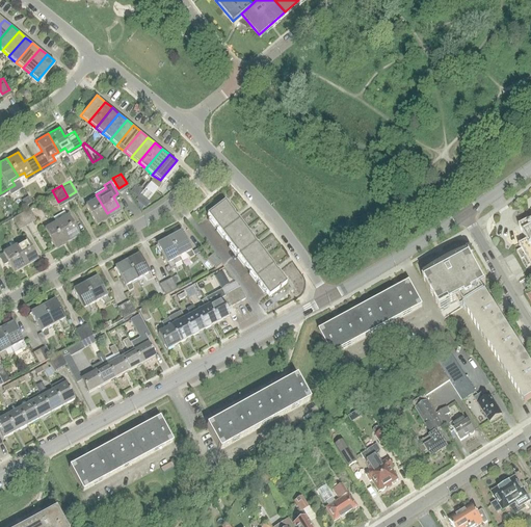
[(95,219),(107,213),(96,194),(94,190),(88,193),(91,198),(84,201),(95,219)]
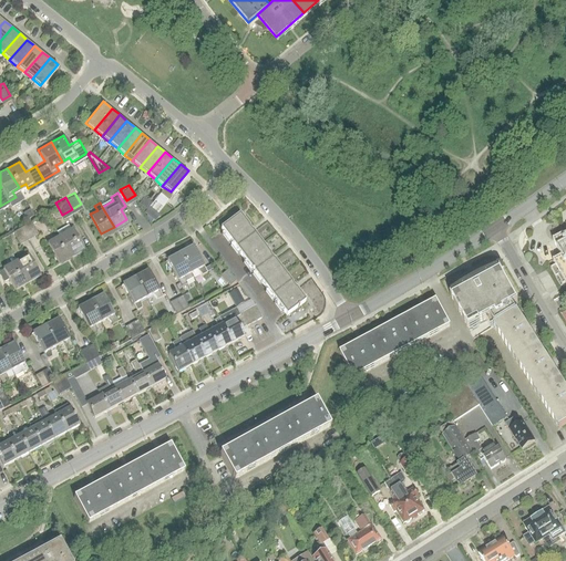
[(219,225),(234,243),(242,253),(260,240),(238,210),(219,225)]
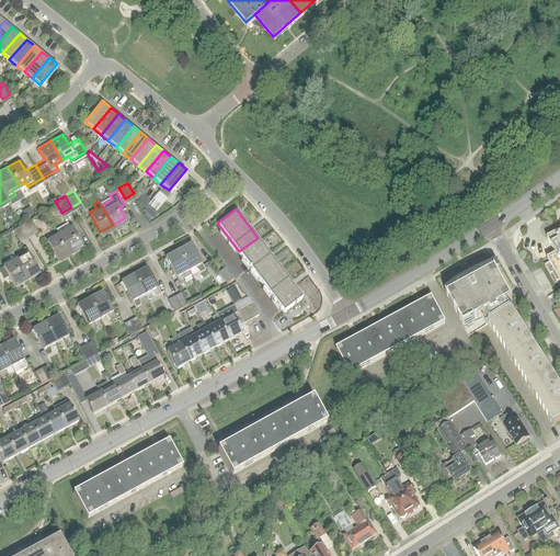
[(21,222),(27,233),(36,227),(30,216),(21,222)]
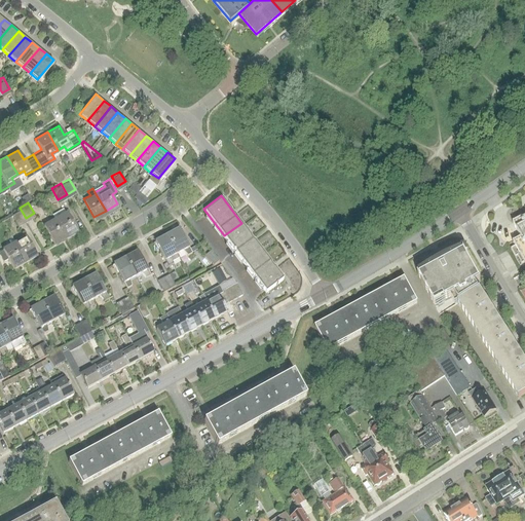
[(16,223),(26,218),(20,208),(10,213),(16,223)]
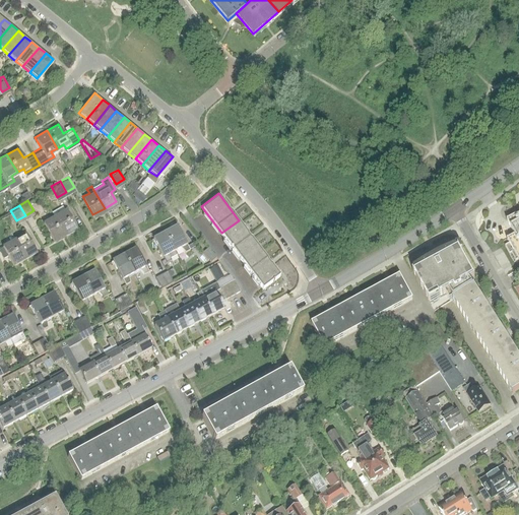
[(517,256),(518,259),(518,205),(513,209),(514,211),(506,216),(514,231),(506,236),(508,240),(504,242),(513,259),(517,256)]
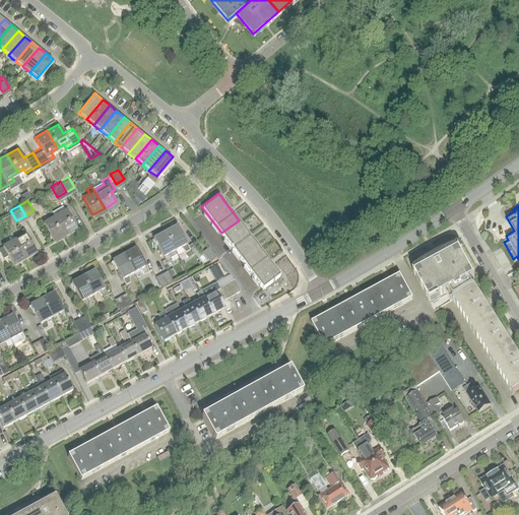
[(54,213),(64,232),(75,224),(65,206),(54,213)]
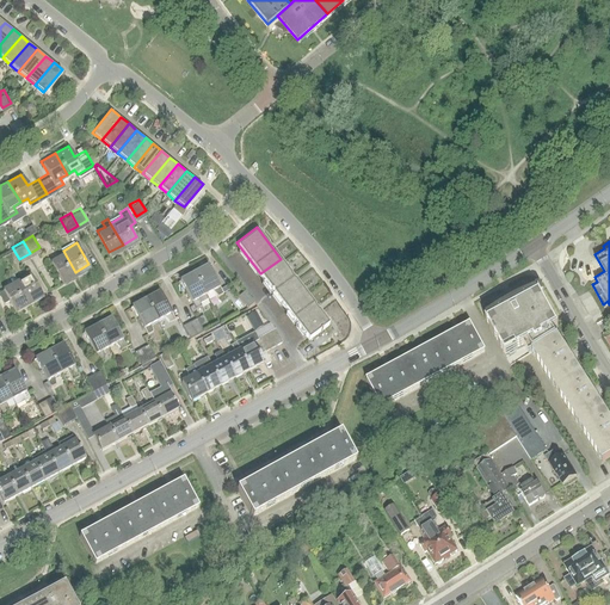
[(61,279),(75,272),(63,251),(49,259),(61,279)]
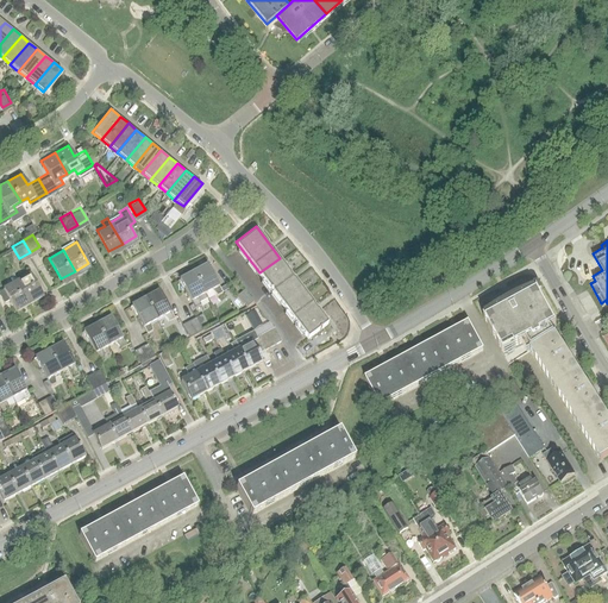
[(304,289),(280,258),(259,272),(283,305),(304,289)]
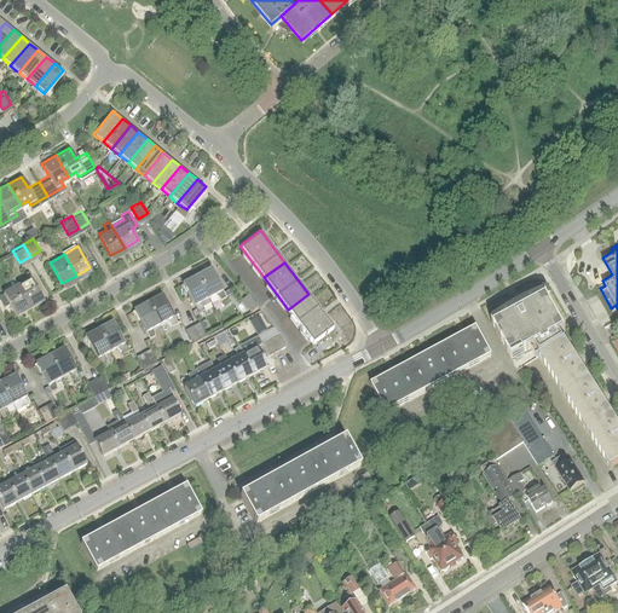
[(196,273),(207,294),(213,290),(219,296),(225,293),(209,266),(196,273)]
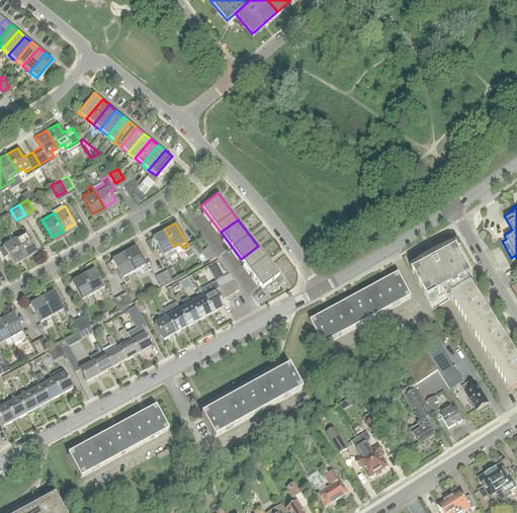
[(175,250),(173,246),(164,229),(160,231),(158,229),(153,232),(153,234),(152,235),(164,258),(169,255),(168,254),(175,250)]
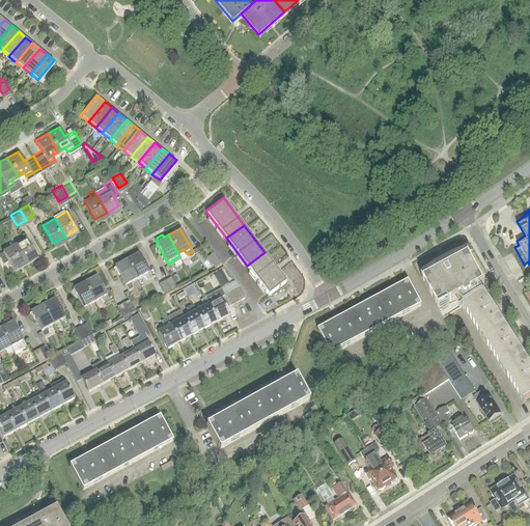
[(14,242),(24,260),(35,254),(25,236),(14,242)]
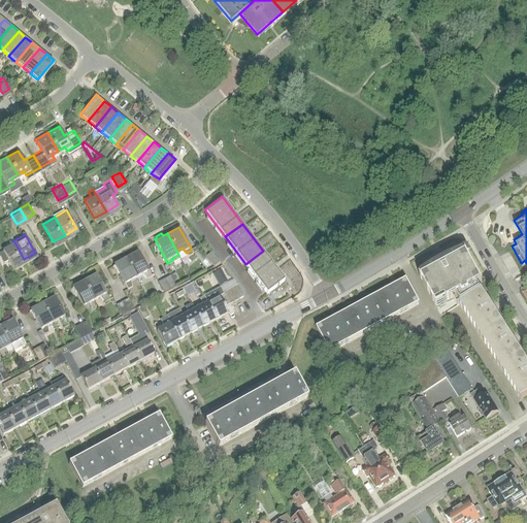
[(12,266),(24,259),(13,240),(0,248),(0,255),(2,259),(6,257),(12,266)]
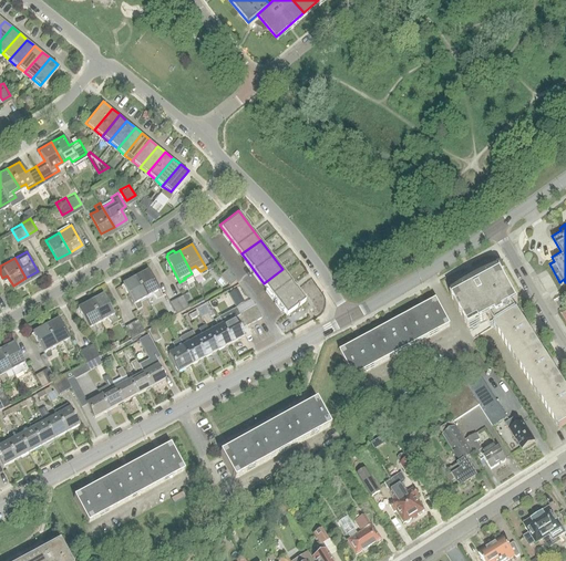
[(494,321),(518,307),(513,299),(517,295),(500,263),(450,291),(467,324),(491,311),(494,321)]
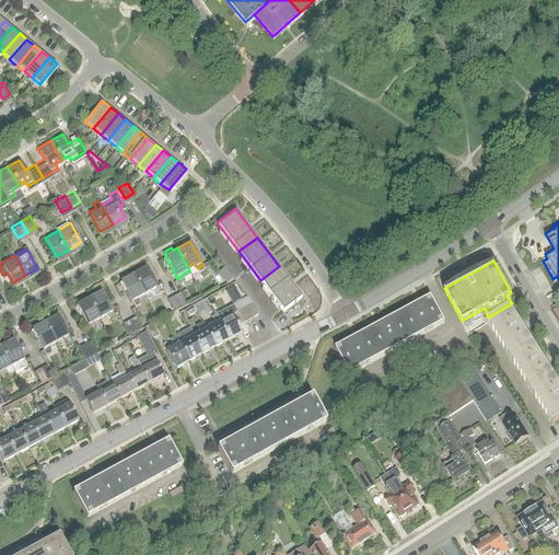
[(232,274),(223,263),(218,268),(225,278),(232,274)]
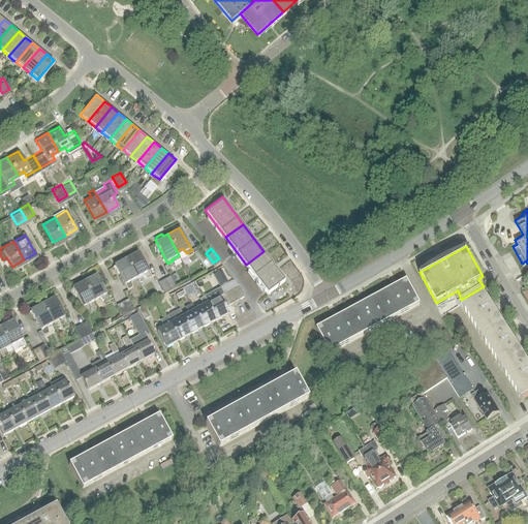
[(137,250),(125,256),(134,274),(141,271),(145,276),(150,273),(137,250)]
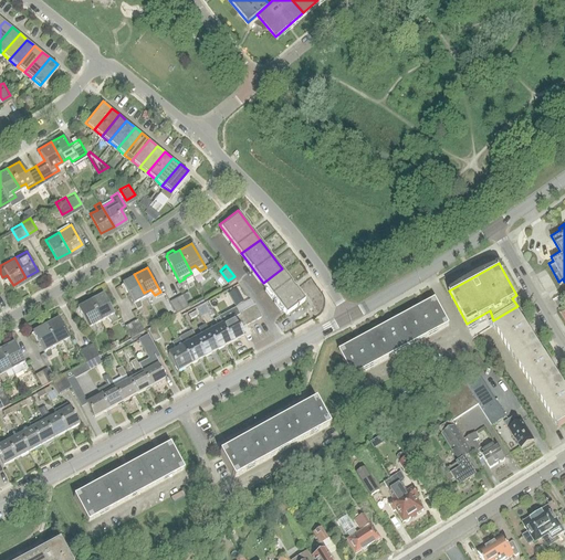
[(303,297),(289,277),(282,268),(263,283),(285,310),(303,297)]
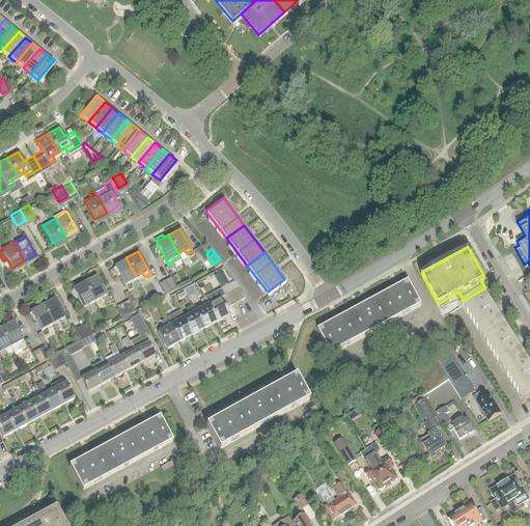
[(129,278),(135,275),(126,257),(122,259),(120,257),(115,260),(115,263),(114,264),(127,287),(131,284),(129,278)]
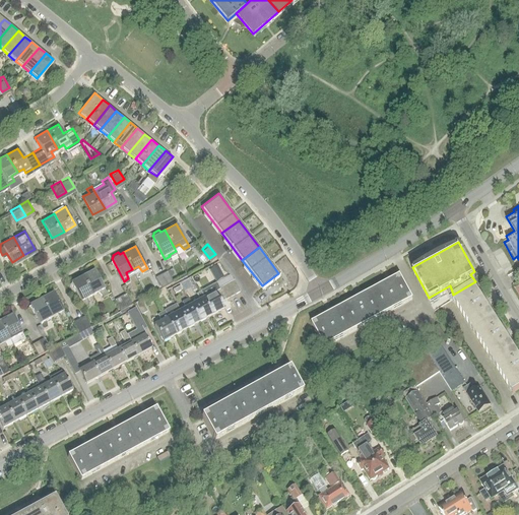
[(159,271),(166,281),(172,278),(166,267),(159,271)]
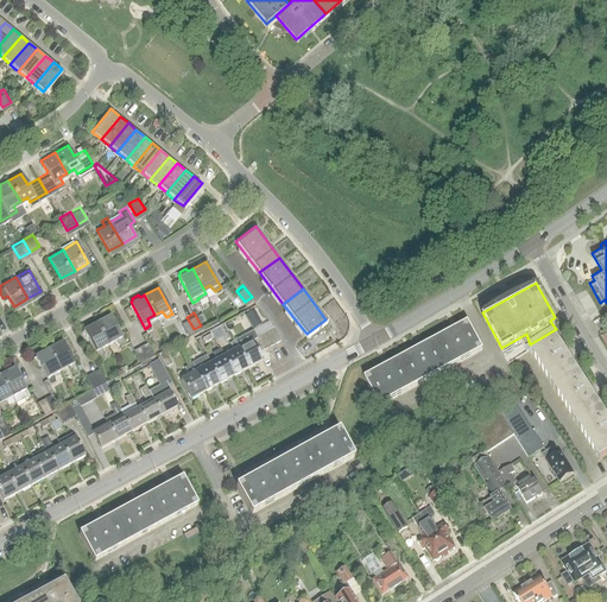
[(95,321),(106,341),(113,337),(118,343),(124,340),(109,314),(95,321)]
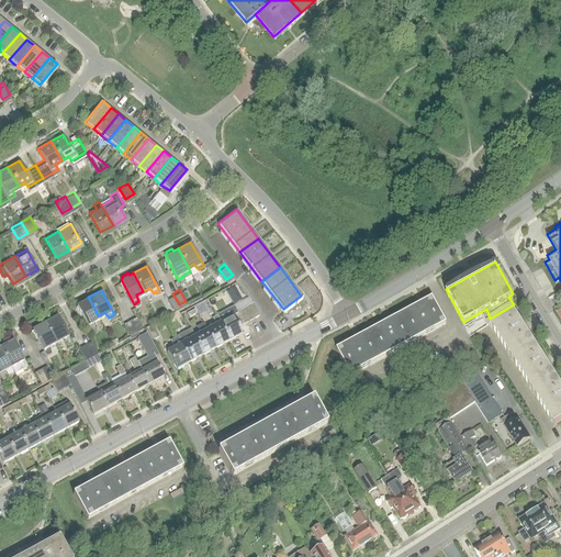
[(446,319),(432,292),(401,310),(415,336),(446,319)]
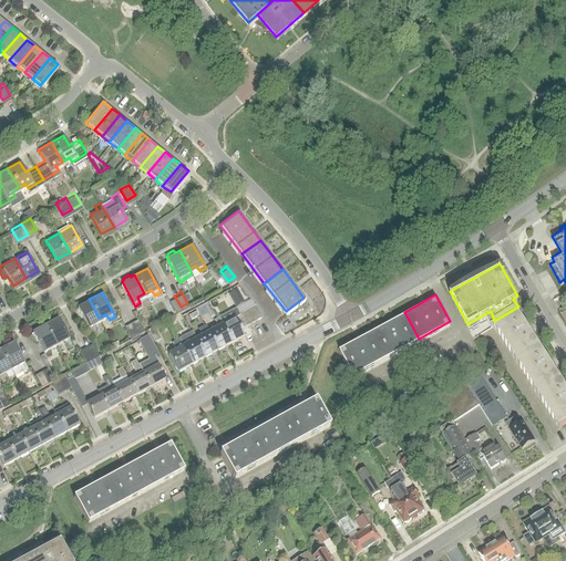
[(175,310),(181,307),(174,295),(168,299),(175,310)]
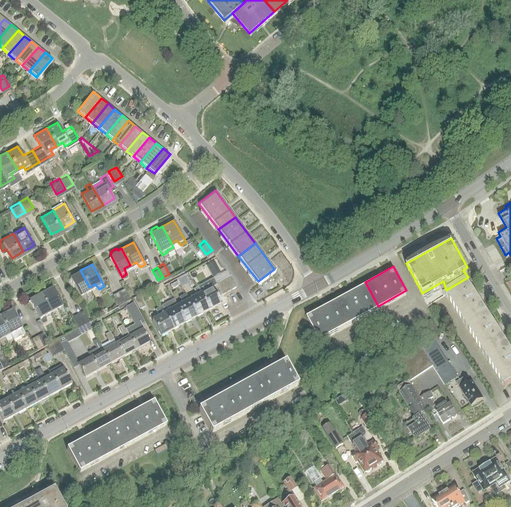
[(83,290),(89,287),(80,270),(69,276),(81,299),(86,296),(83,290)]
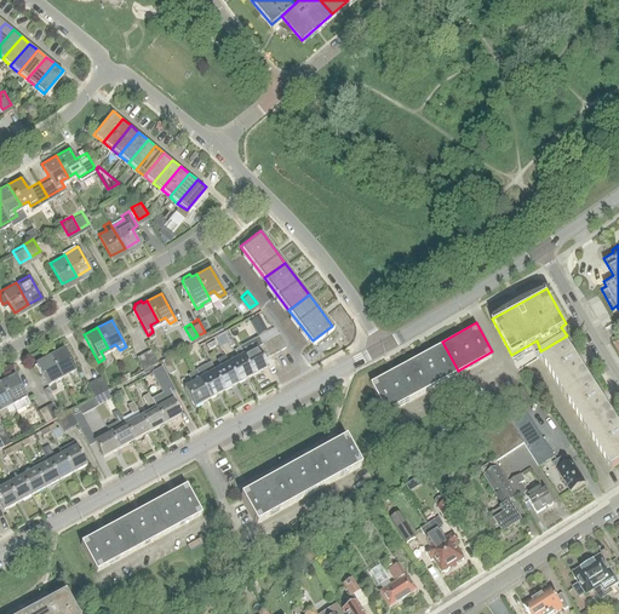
[(279,330),(273,333),(280,346),(286,343),(279,330)]
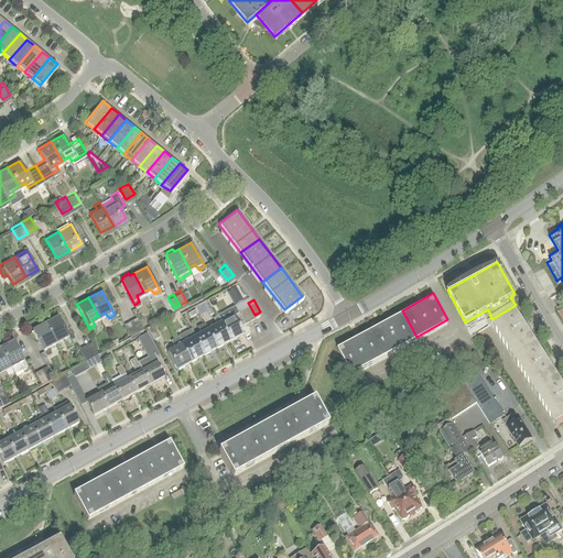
[(228,338),(241,330),(238,324),(244,320),(237,308),(234,303),(225,307),(217,312),(220,319),(218,320),(228,338)]
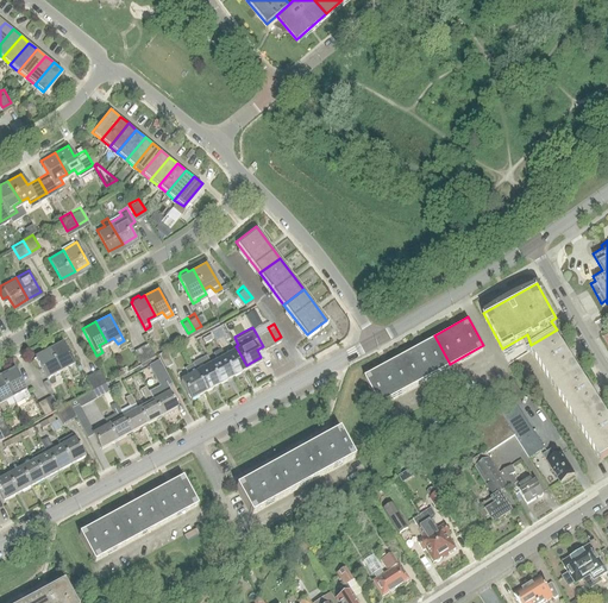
[(269,344),(275,340),(268,327),(262,331),(269,344)]
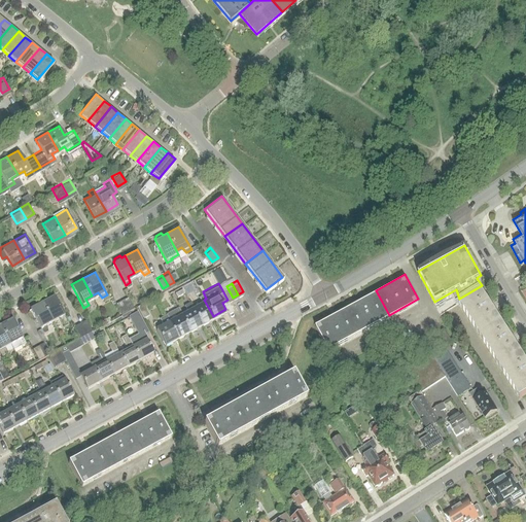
[(479,332),(501,317),(482,285),(459,299),(458,300),(479,332)]
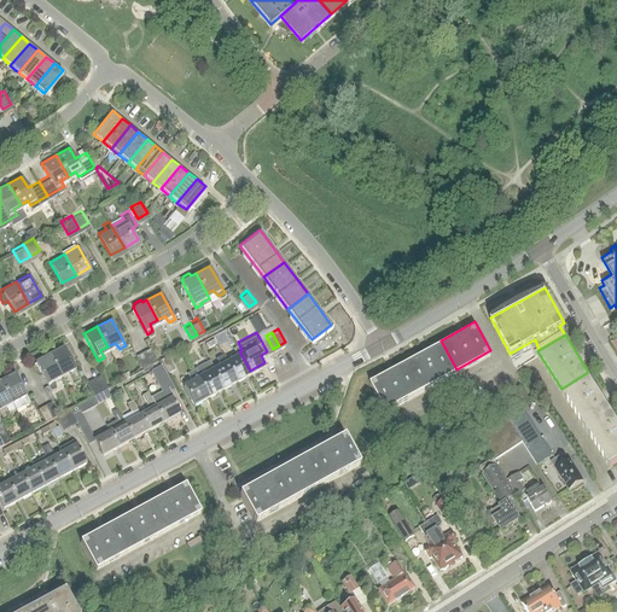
[(267,351),(273,349),(266,336),(260,338),(267,351)]
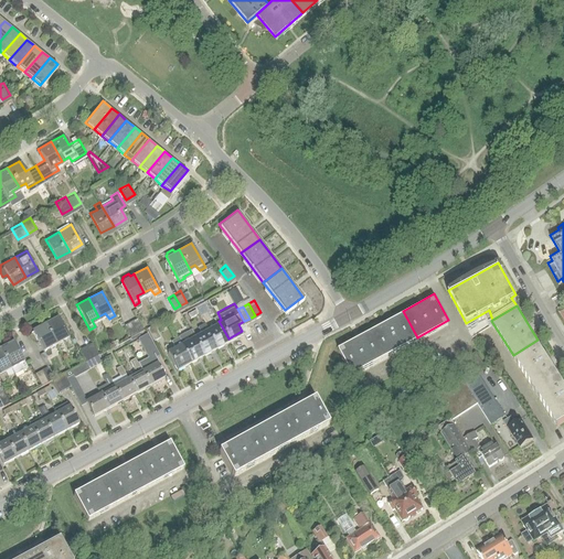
[(403,311),(371,329),(386,355),(417,337),(403,311)]
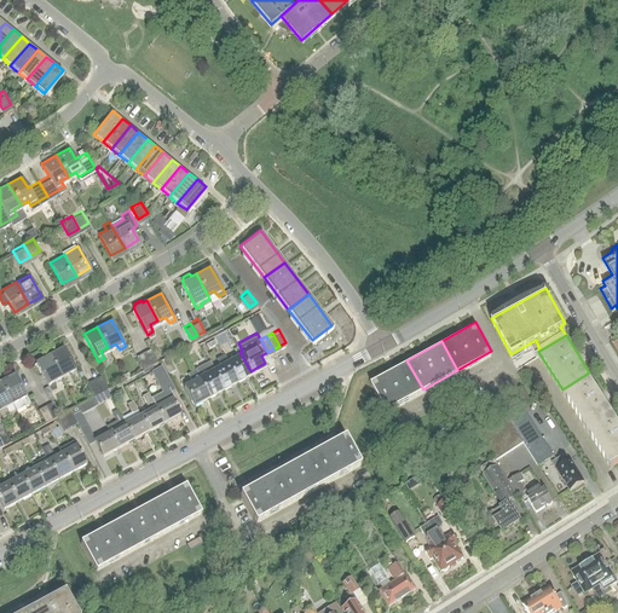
[(236,379),(250,371),(240,352),(242,351),(238,342),(232,345),(237,353),(227,358),(225,359),(236,379)]
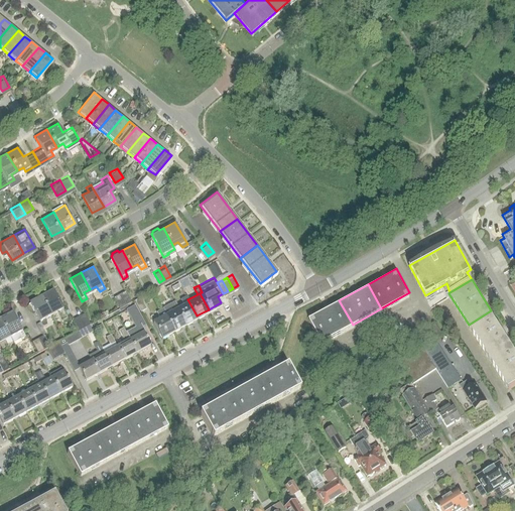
[(124,287),(117,291),(123,302),(130,298),(124,287)]
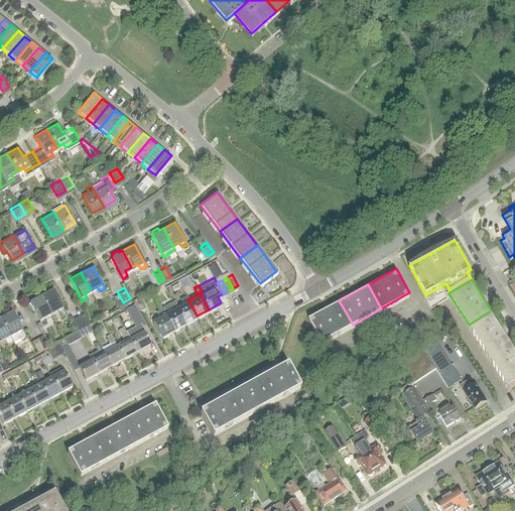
[(39,295),(48,311),(55,308),(59,313),(63,311),(51,288),(39,295)]
